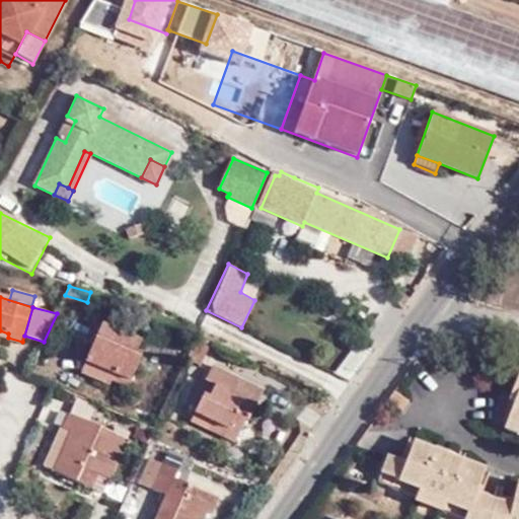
[(92,346),(102,322),(95,319),(85,343),(92,346)]
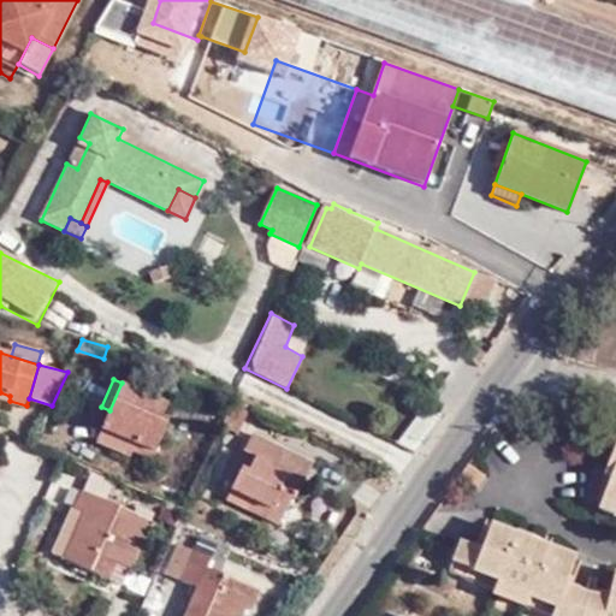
[(167,403),(122,383),(110,410),(99,433),(134,448),(132,452),(150,460),(167,419),(161,415),(167,403)]
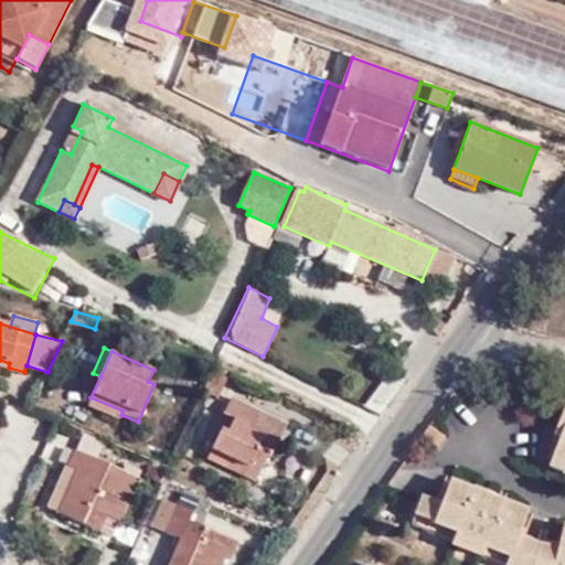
[(232,396),(223,414),(231,418),(225,432),(220,430),(211,450),(231,459),(257,472),(266,455),(269,456),(286,423),(232,396)]
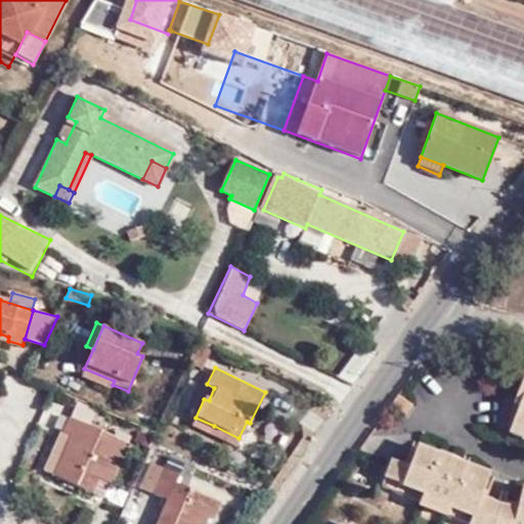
[(110,390),(113,385),(114,381),(84,368),(82,376),(110,390)]
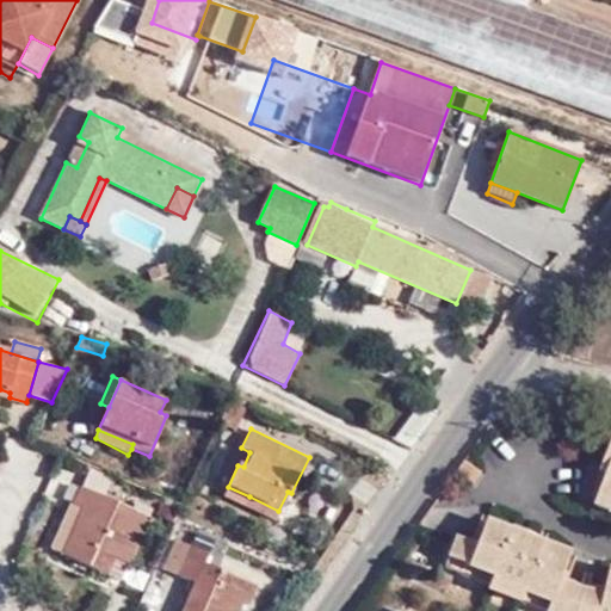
[(250,452),(241,448),(238,446),(232,461),(238,466),(244,467),(250,452)]
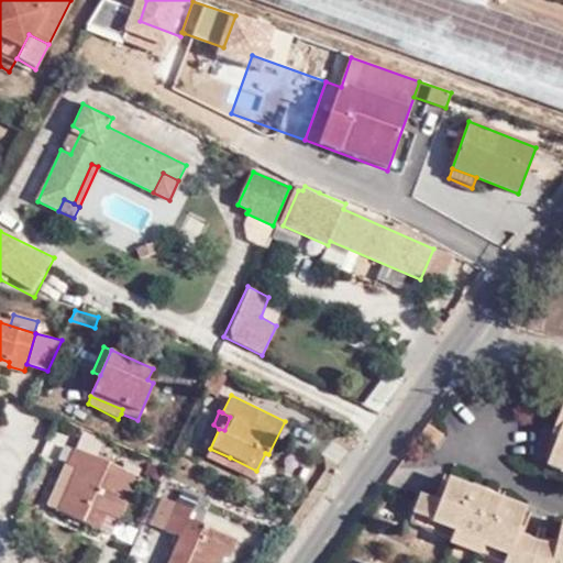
[(562,426),(556,422),(552,433),(559,437),(562,426)]
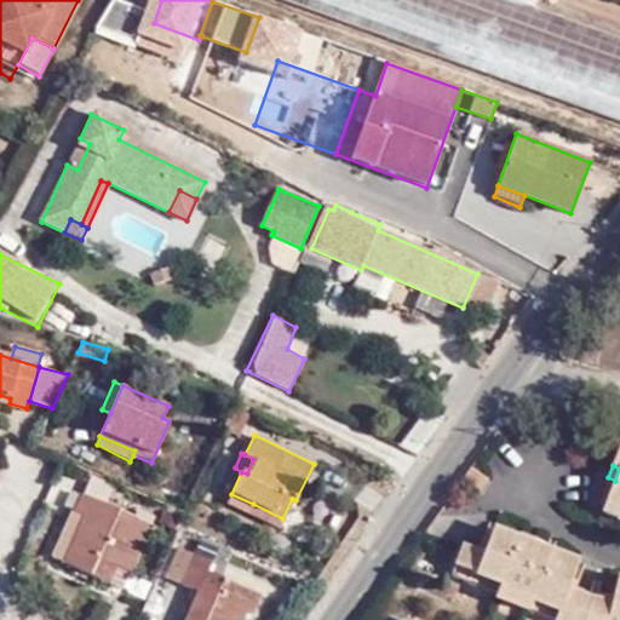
[(471,469),(461,482),(480,495),(488,480),(471,469)]
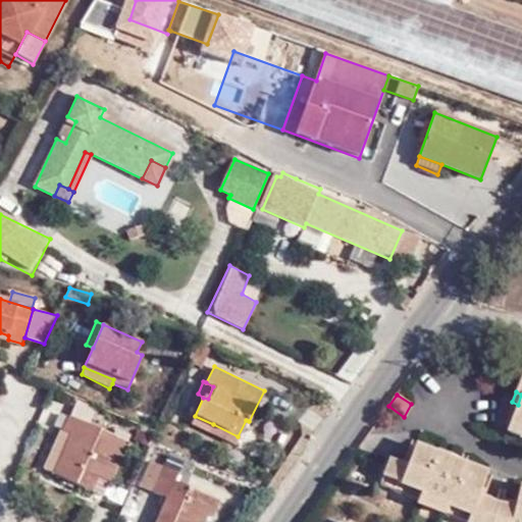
[(76,401),(69,416),(88,425),(95,409),(76,401)]
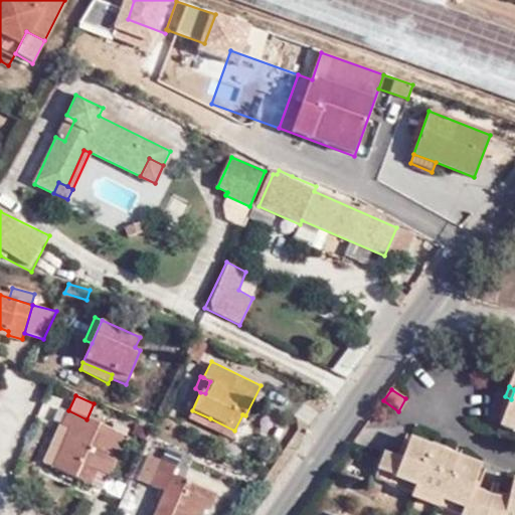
[(42,460),(77,476),(83,463),(99,470),(109,474),(126,438),(87,419),(68,410),(65,409),(42,460)]
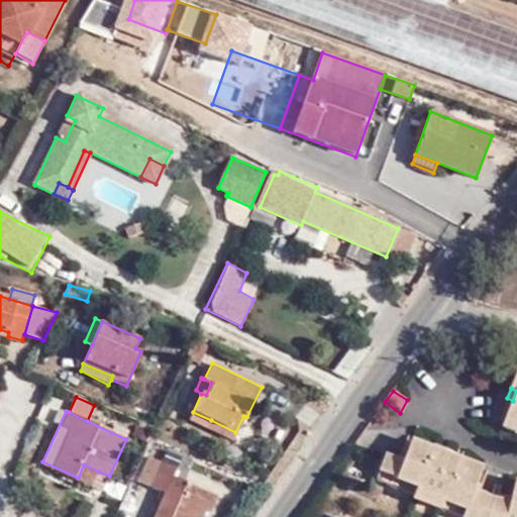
[(516,417),(509,414),(504,425),(516,430),(516,417)]
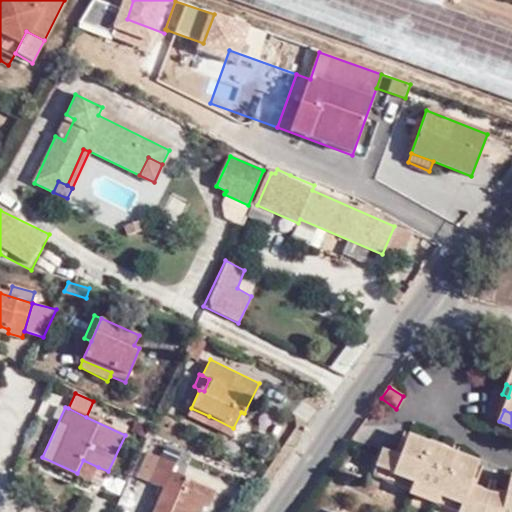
[(230,436),(233,428),(209,416),(205,424),(230,436)]
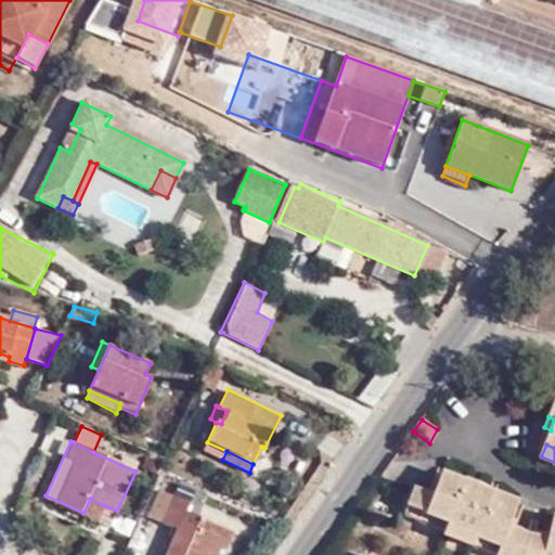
[(554,554),(554,515),(550,537),(529,532),(512,526),(519,502),(444,472),(437,493),(417,487),(407,513),(425,520),(428,513),(450,521),(449,526),(477,538),(501,547),(499,554),(554,554)]
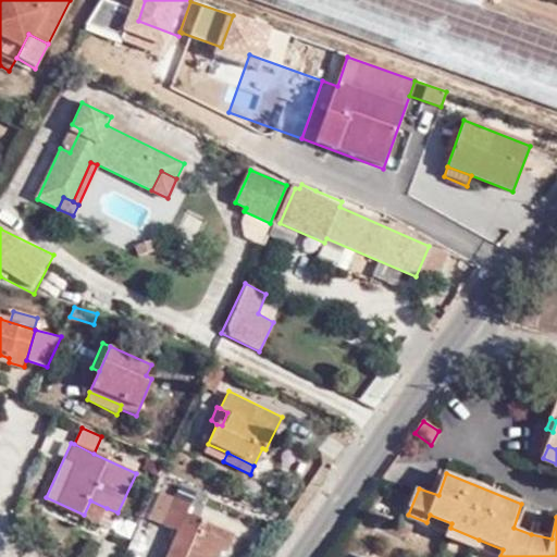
[(215,556),(221,547),(225,549),(233,534),(193,516),(186,512),(193,496),(177,489),(174,497),(162,491),(150,518),(171,528),(177,531),(173,541),(165,556),(215,556)]
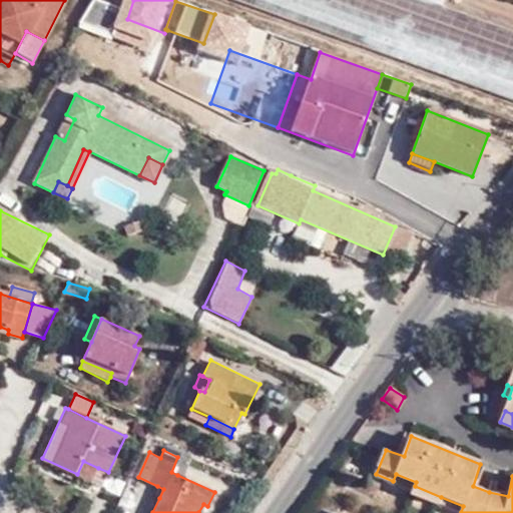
[(171,472),(177,475),(183,460),(177,457),(171,472)]
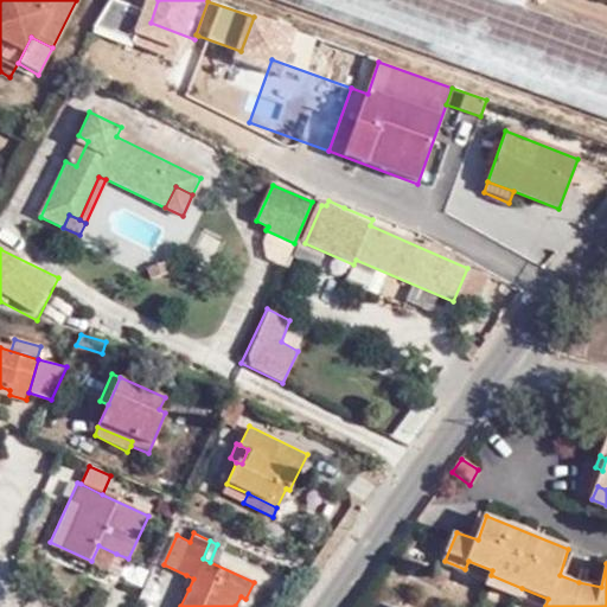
[(98,545),(91,561),(109,569),(116,554),(98,545)]
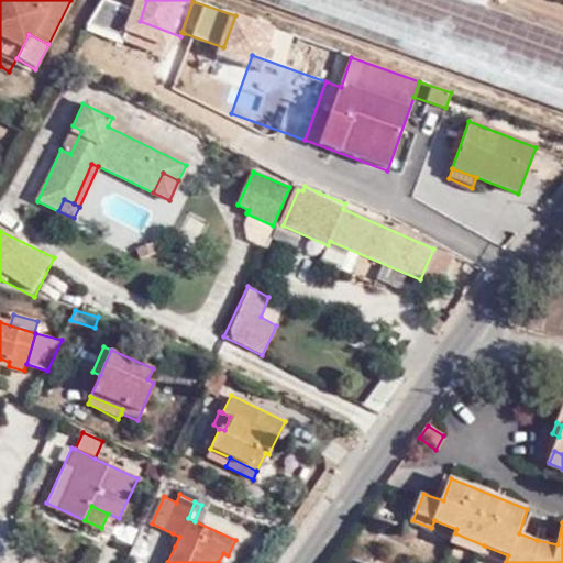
[(434,520),(431,528),(453,538),(455,533),(456,529),(434,520)]
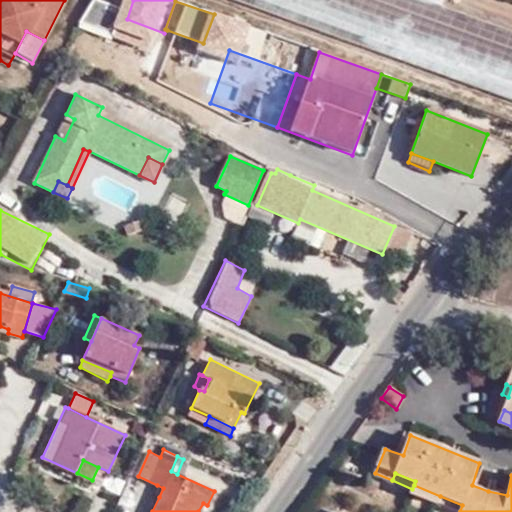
[(154,495),(159,497),(163,488),(157,485),(154,495)]
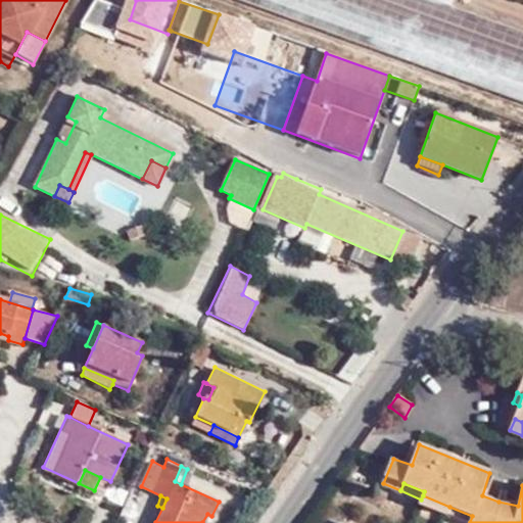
[(423,495),(421,500),(420,504),(447,514),(449,507),(423,495)]
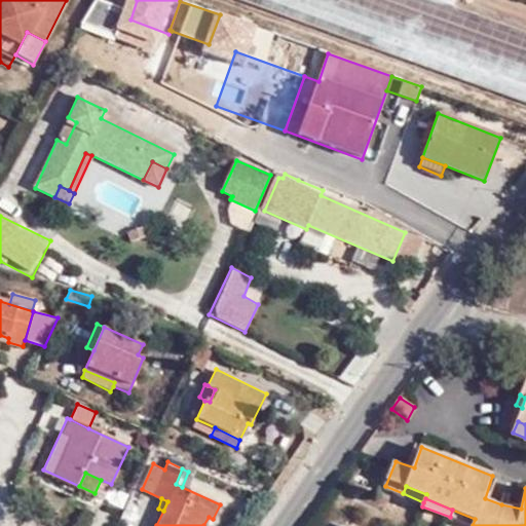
[(450,517),(473,525),(475,519),(452,510),(450,517)]
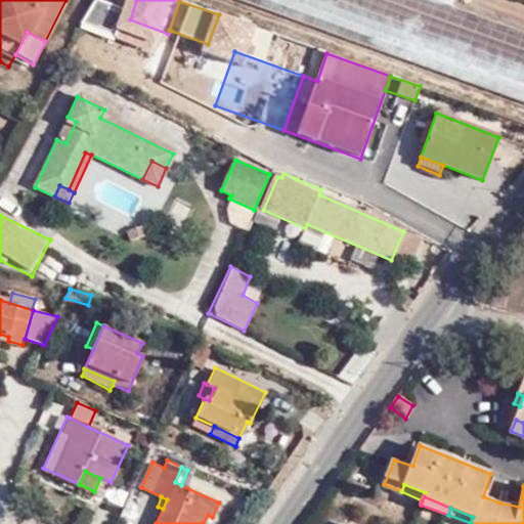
[(215,523),(218,520),(212,517),(208,515),(203,523),(215,523)]
